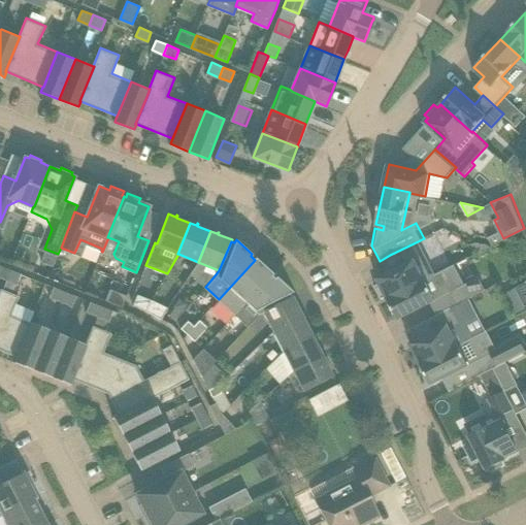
[(379,280),(375,282),(384,298),(387,296),(388,298),(426,279),(437,273),(429,258),(420,240),(395,253),(401,265),(377,277),(379,280)]
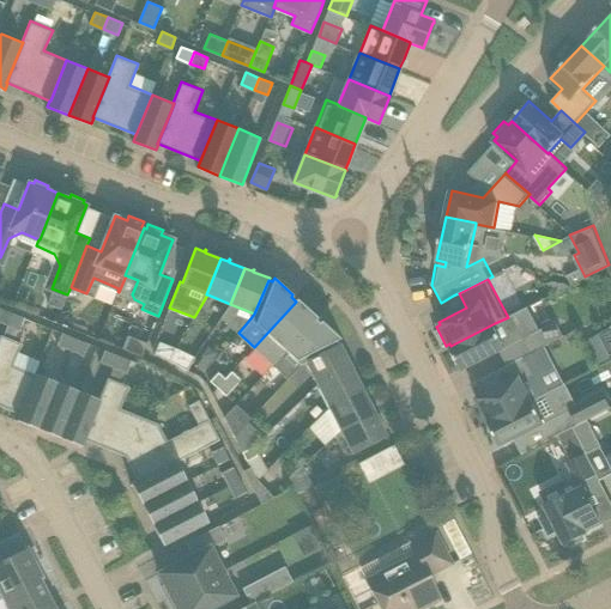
[(285,349),(314,318),(315,320),(318,317),(297,298),(295,300),(296,302),(254,347),(273,364),(285,351),(285,349)]
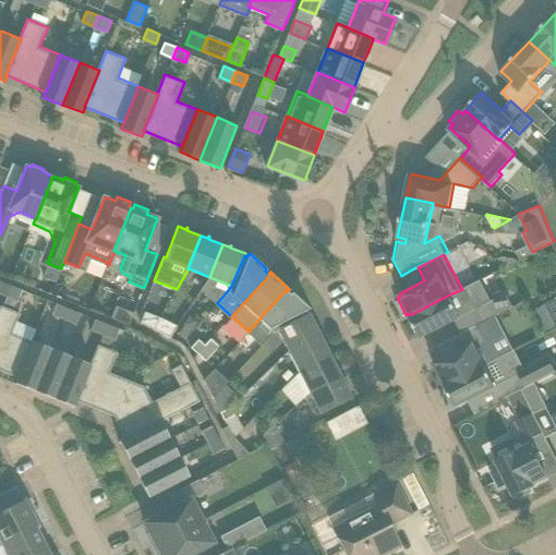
[(19,299),(23,289),(10,284),(7,294),(8,294),(19,299)]
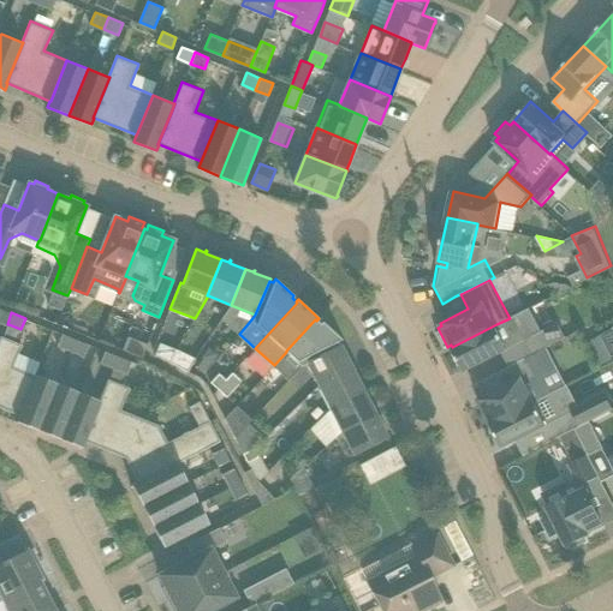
[(497,324),(452,347),(464,371),(528,339),(516,315),(510,318),(497,324)]
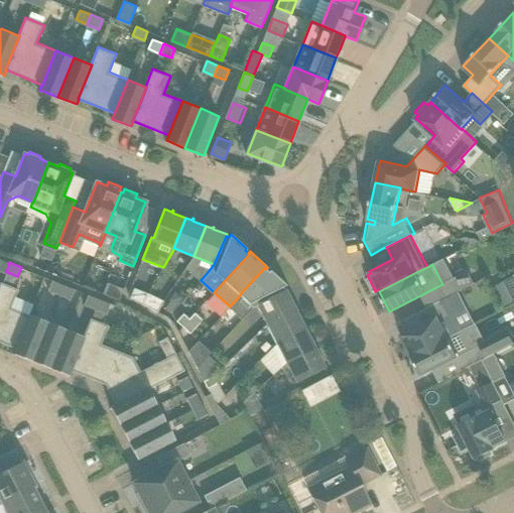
[(240,294),(240,295),(253,306),(258,304),(257,303),(284,289),(282,286),(286,284),(270,270),(268,272),(265,269),(264,268),(240,294)]
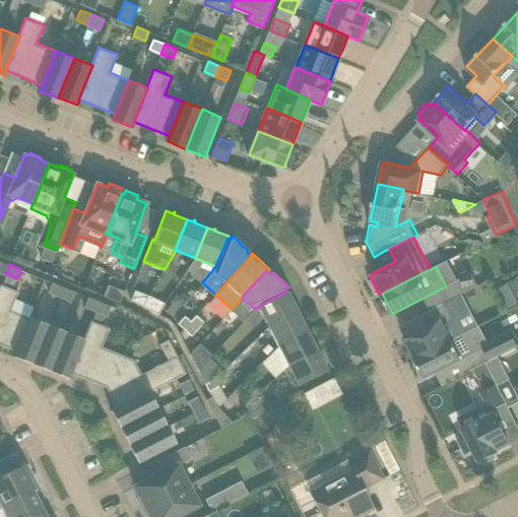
[(472,273),(450,284),(456,296),(478,284),(472,273)]
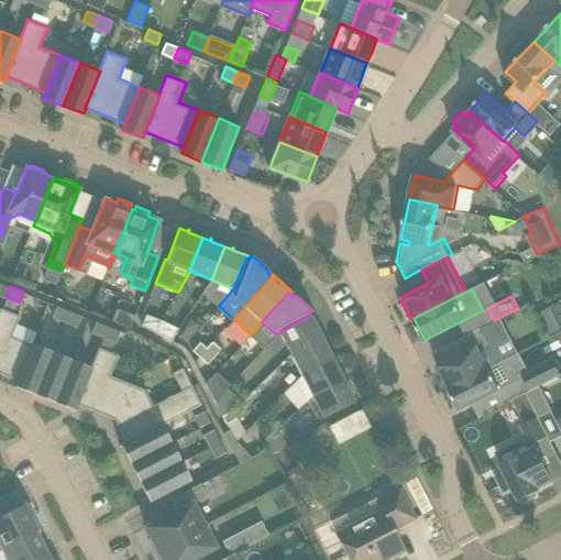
[(8,297),(3,308),(19,314),(23,304),(19,302),(8,297)]
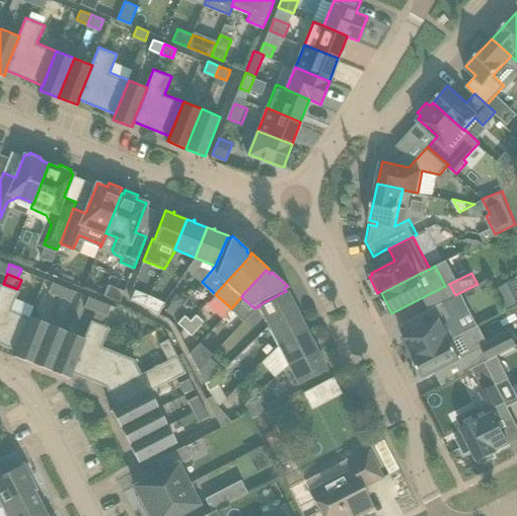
[(61,295),(64,286),(53,281),(49,291),(61,295)]
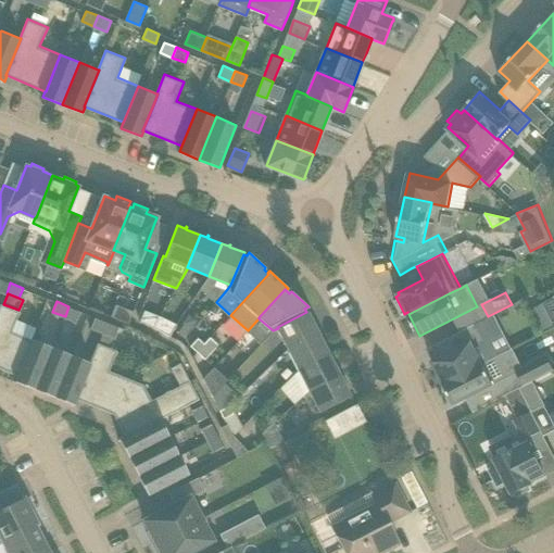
[(0,367),(17,375),(19,376),(34,339),(13,330),(21,311),(19,310),(3,304),(1,303),(0,305),(0,367)]
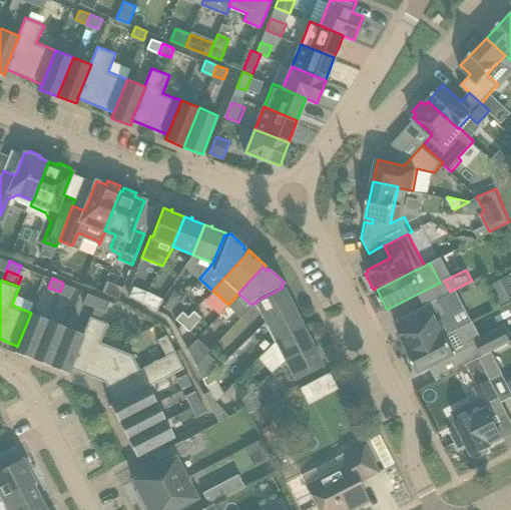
[(108,282),(103,292),(118,298),(122,288),(108,282)]
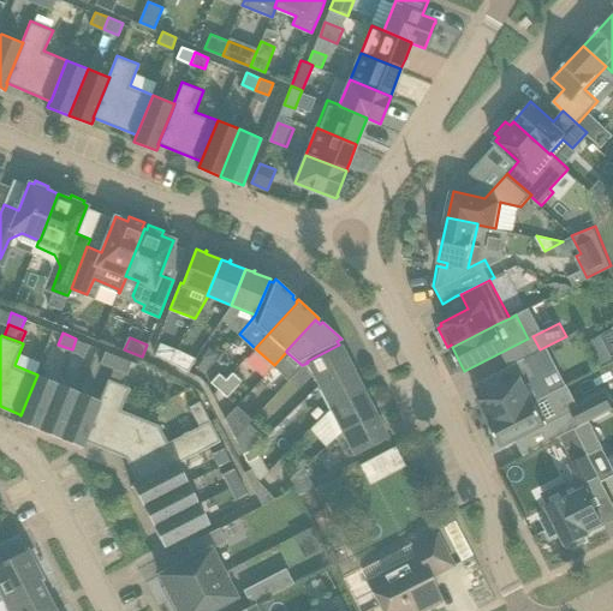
[(85,355),(90,343),(76,339),(72,349),(85,355)]
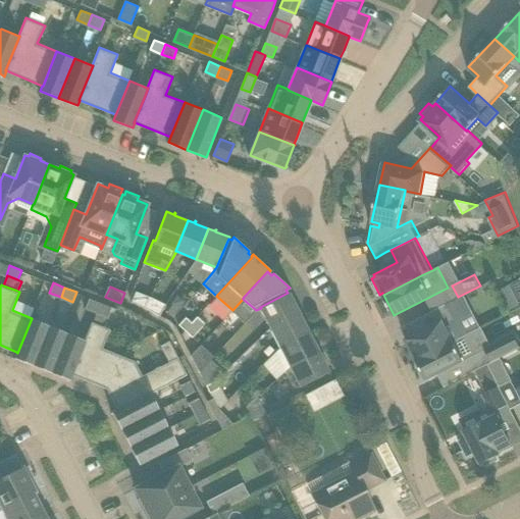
[(145,307),(149,298),(150,296),(136,291),(132,301),(145,307)]
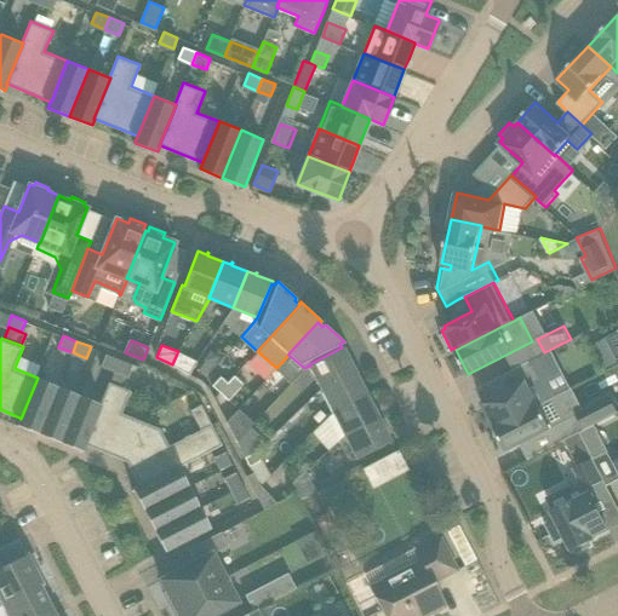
[(342,347),(309,364),(310,366),(321,387),(356,370),(353,363),(355,362),(354,361),(352,362),(344,346),(342,347)]
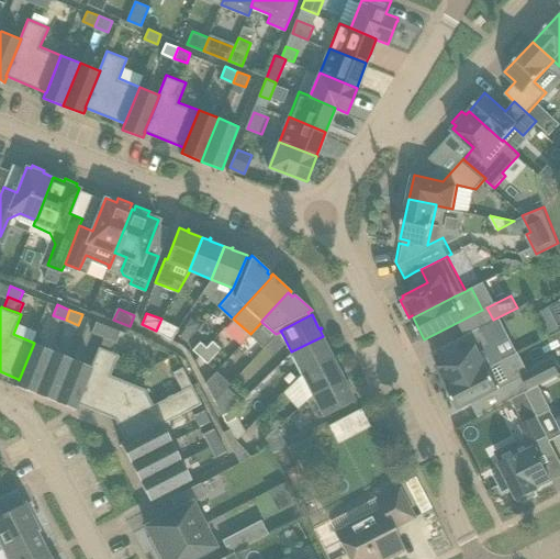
[(190,317),(185,325),(193,332),(199,323),(190,317)]
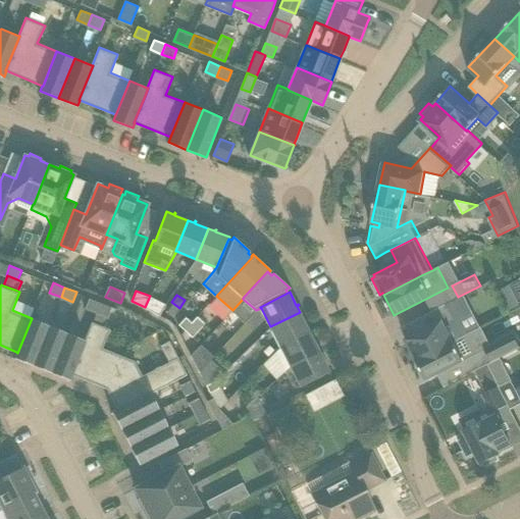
[(97,312),(101,302),(90,297),(86,307),(97,312)]
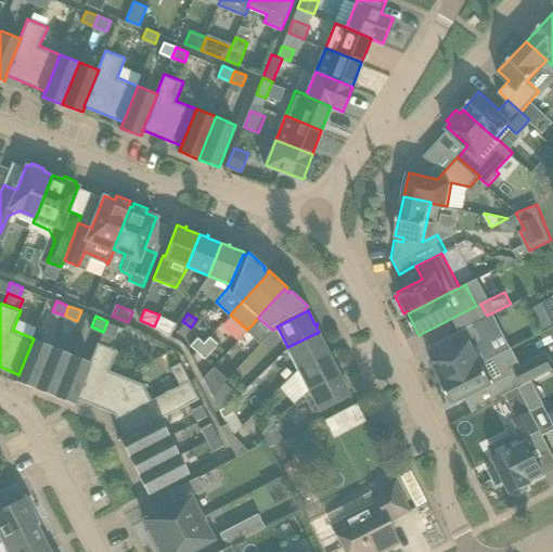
[(162,330),(167,320),(158,317),(154,326),(162,330)]
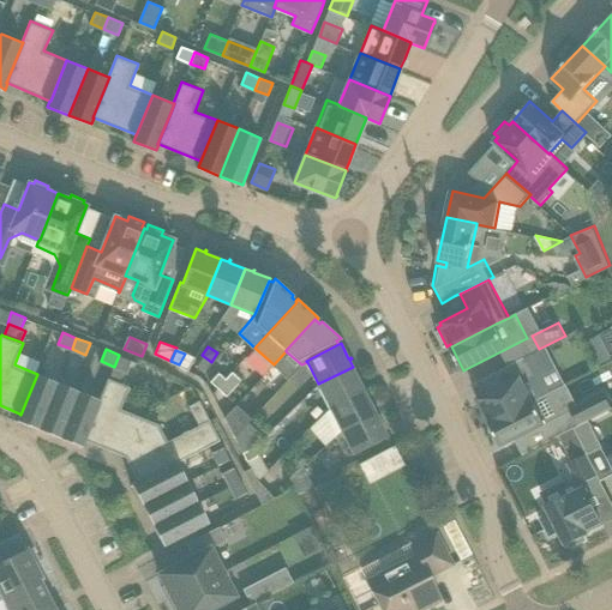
[(129,372),(132,360),(119,355),(114,367),(129,372)]
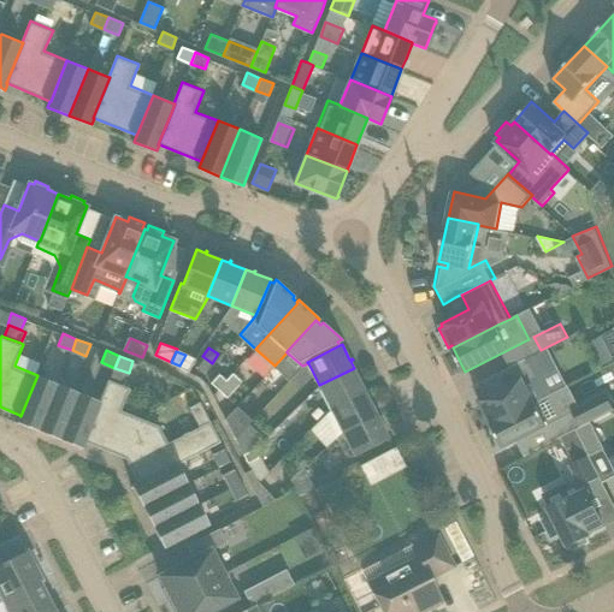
[(507,386),(479,399),(493,423),(536,400),(526,382),(539,376),(529,356),(500,370),(507,386)]
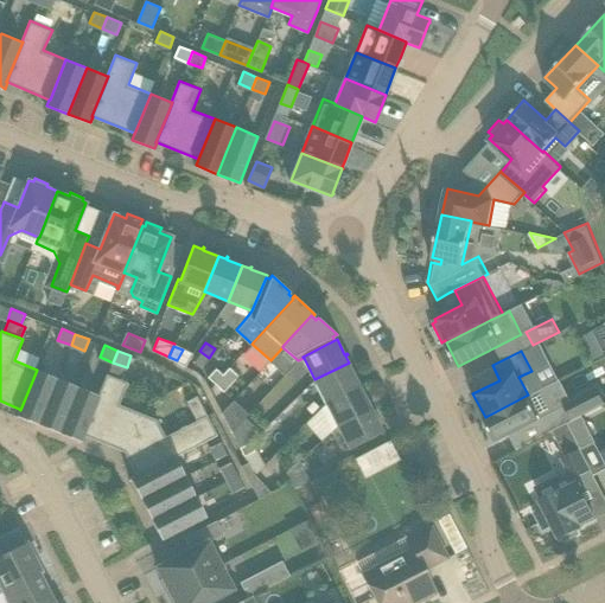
[(349,363),(314,379),(326,403),(361,385),(357,378),(358,377),(358,376),(356,377),(349,363)]
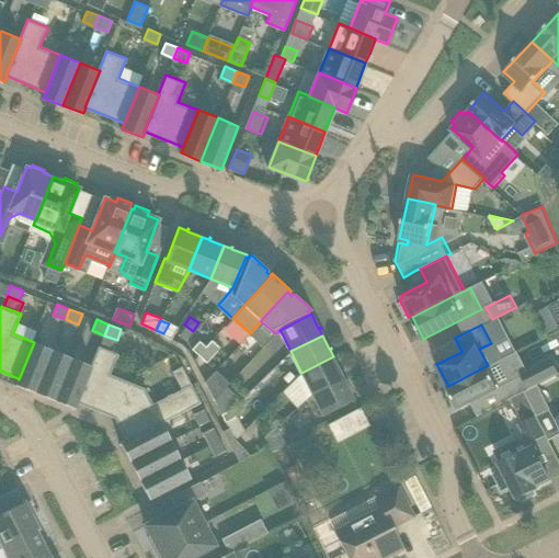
[(200,354),(207,362),(220,346),(213,339),(206,345),(200,354)]
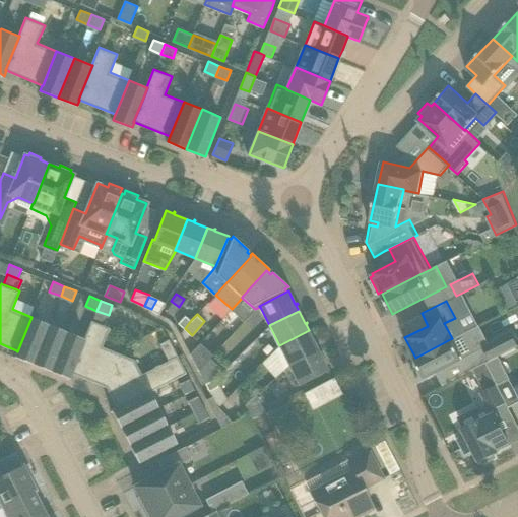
[(179,322),(185,328),(191,320),(186,315),(179,322)]
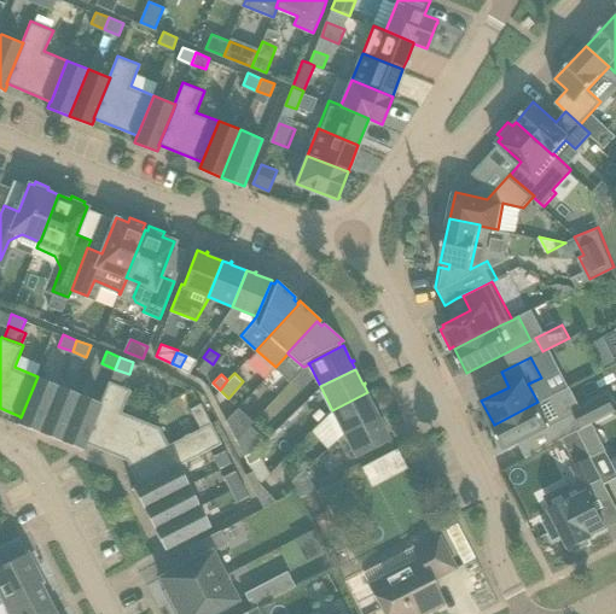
[(59,385),(38,376),(21,417),(19,416),(17,422),(40,432),(59,385)]
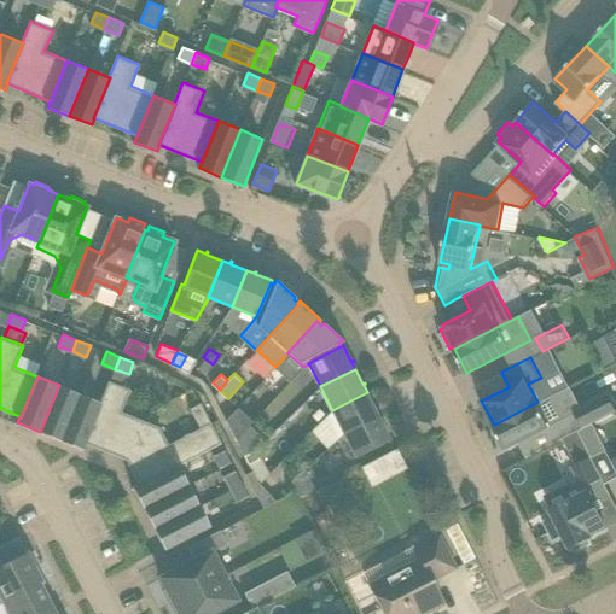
[(102,402),(86,443),(127,460),(143,419),(123,410),(132,389),(110,380),(100,402),(102,402)]
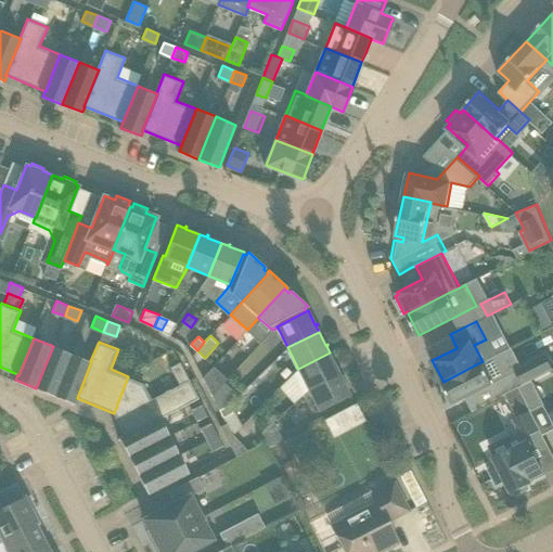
[(36,388),(55,396),(72,354),(53,346),(36,388)]
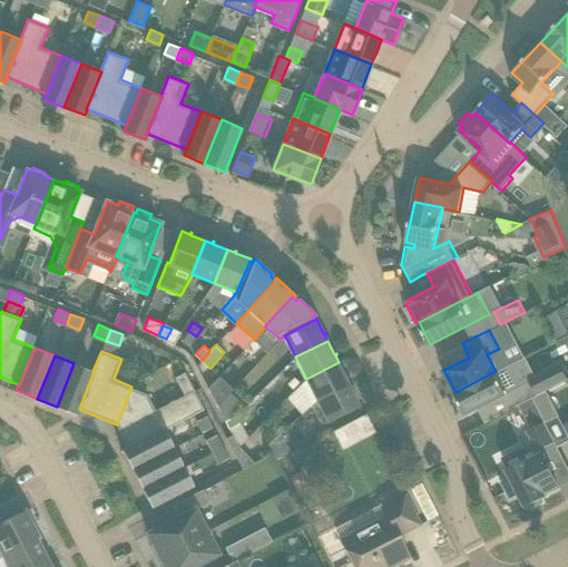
[(339,362),(306,379),(317,400),(349,383),(346,378),(348,377),(348,375),(345,375),(339,362)]
